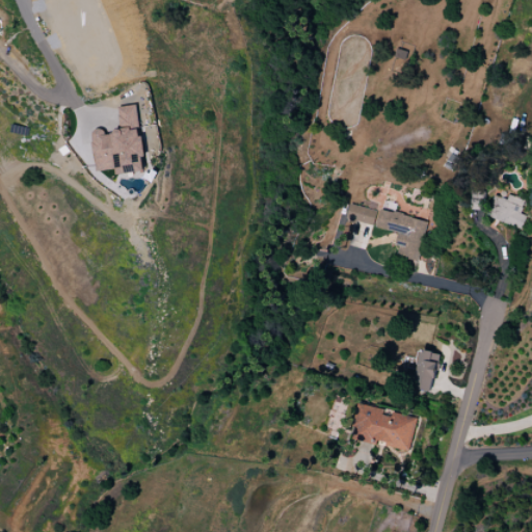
[(97,171),(116,168),(117,175),(147,170),(137,105),(117,108),(121,129),(91,134),(97,171)]
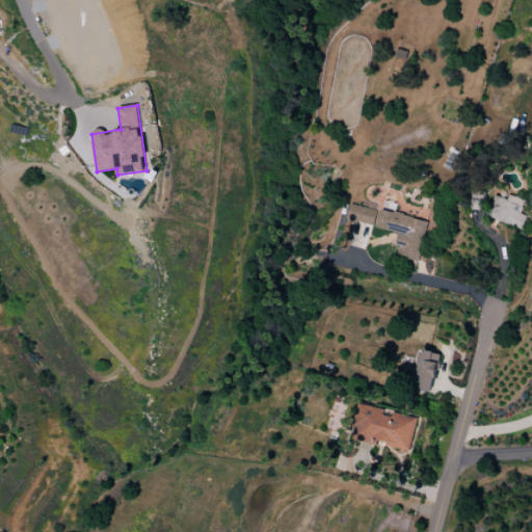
[(523,228),(526,216),(521,214),(524,200),(508,195),(507,200),(493,195),(486,218),(523,228)]
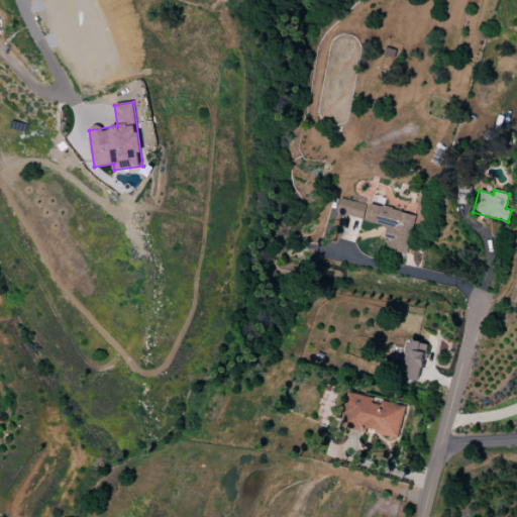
[(367,205),(343,199),(339,214),(363,220),(367,205)]
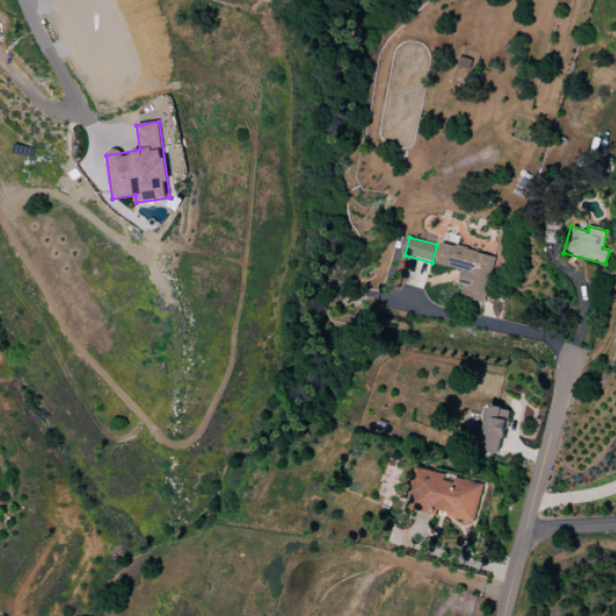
[(496,258),(442,242),(436,264),(462,270),(458,283),(463,284),(458,300),(483,306),(496,258)]
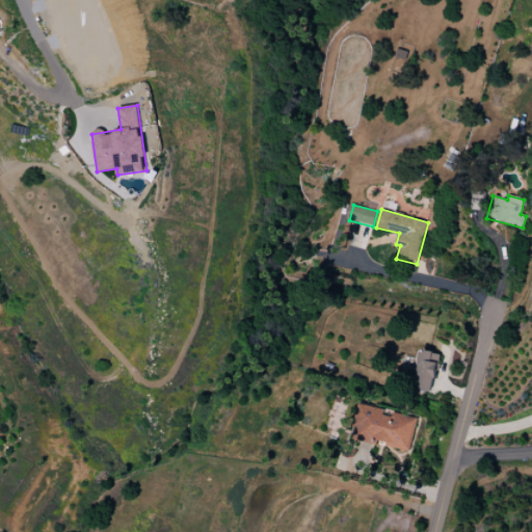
[(432,392),(439,353),(418,350),(413,389),(432,392)]
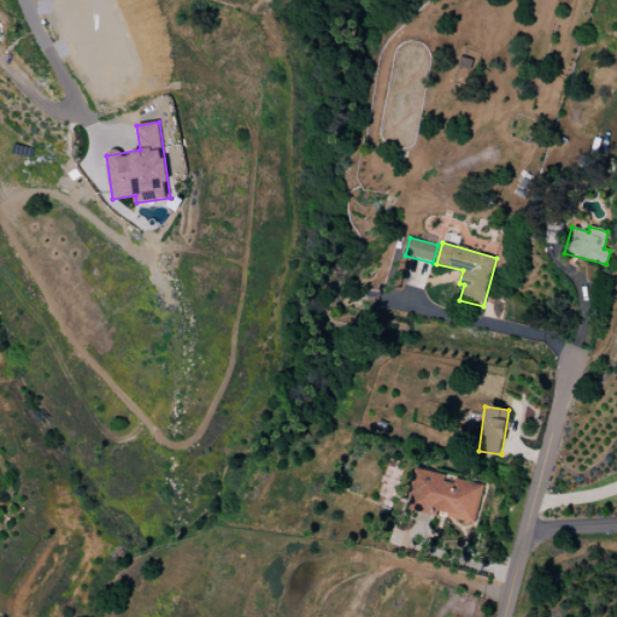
[(483,485),(417,469),(407,509),(436,516),(436,513),(475,523),(483,485)]
